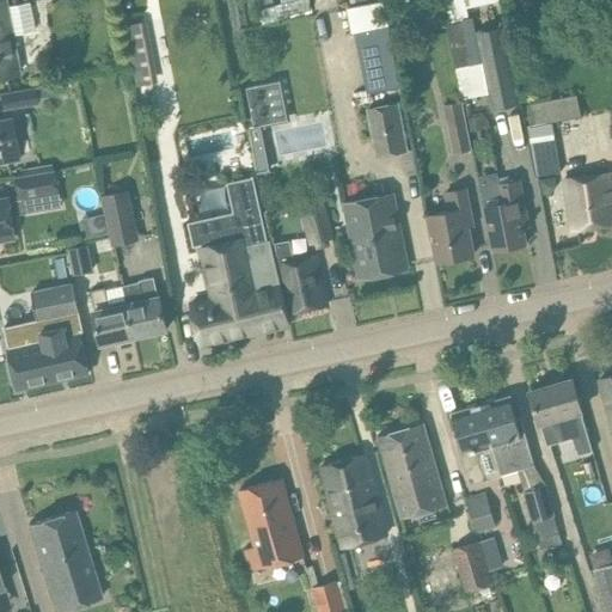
[(0,0),(0,77),(19,74),(12,35),(35,31),(29,2),(6,7),(5,0),(0,0)]
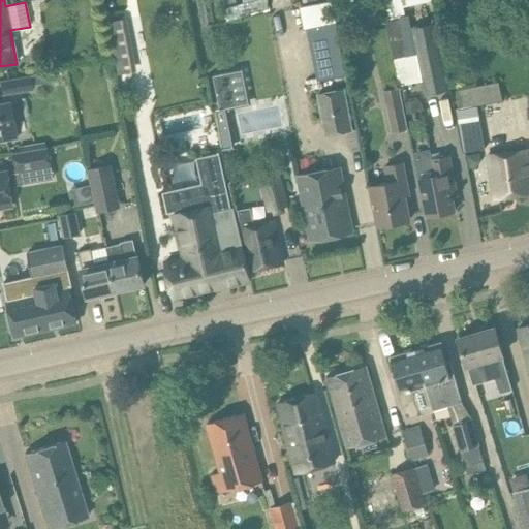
[(403,6),(432,1),(432,0),(384,0),(390,20),(405,17),(403,6)]
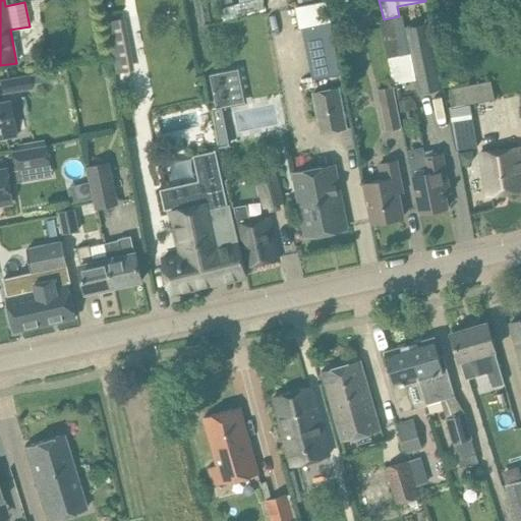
[(472,0),(475,11),(491,8),(489,0),(472,0)]
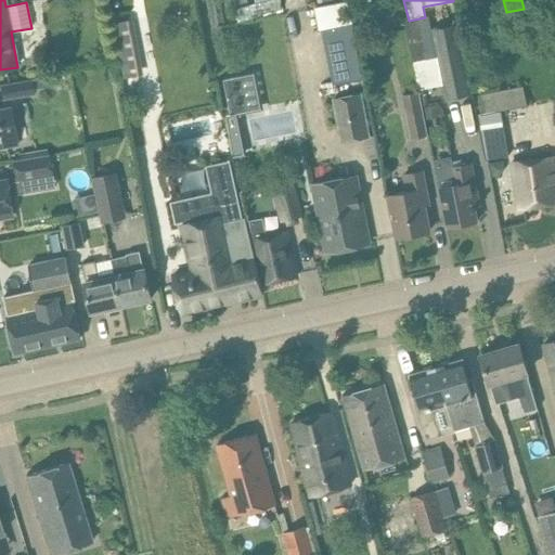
[(131,17),(111,23),(121,77),(142,74),(131,17)]
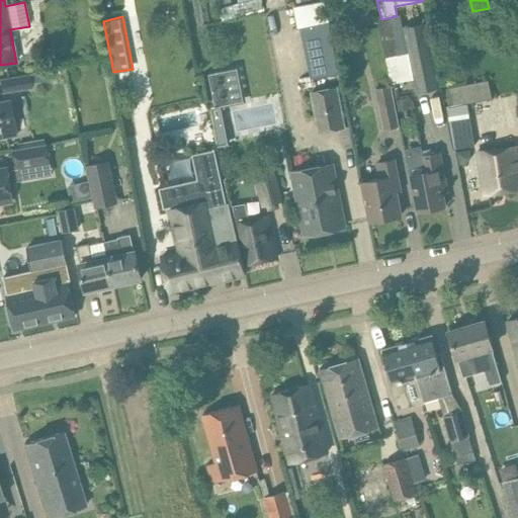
[(328,22),(306,27),(317,79),(338,74),(328,22)]
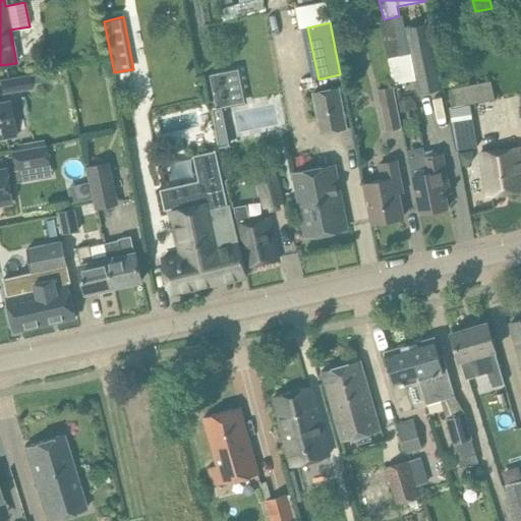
[(430,22),(406,27),(419,94),(444,89),(430,22)]
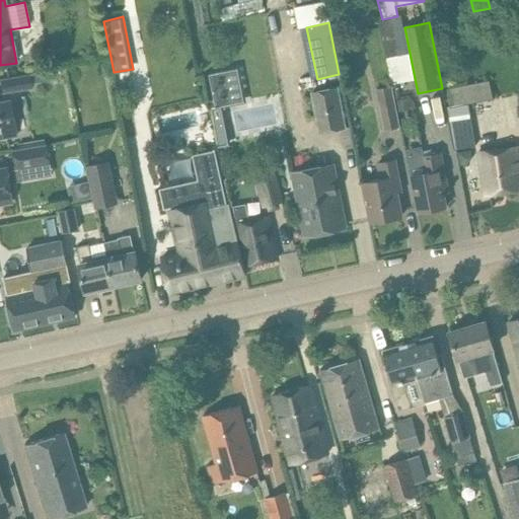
[(109,63),(101,64),(103,76),(112,74),(109,63)]
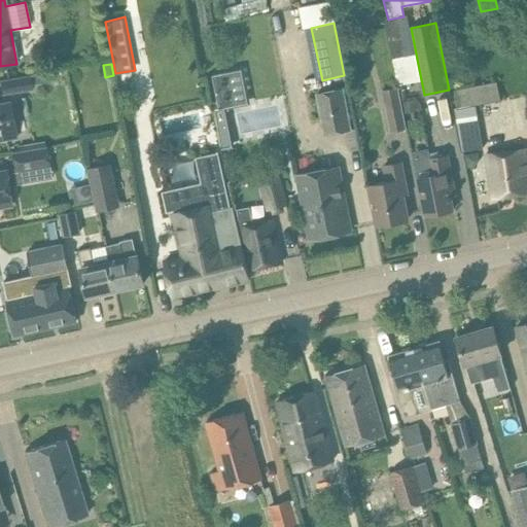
[(225,107),(248,103),(242,68),(210,73),(223,146),(232,145),(225,107)]
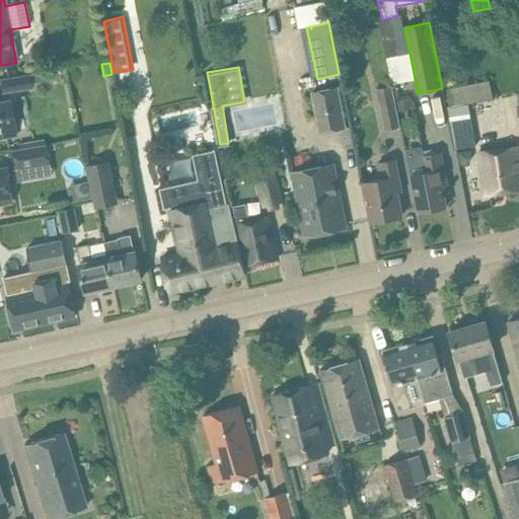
[(29,74),(0,79),(0,84),(2,94),(31,88),(29,74)]
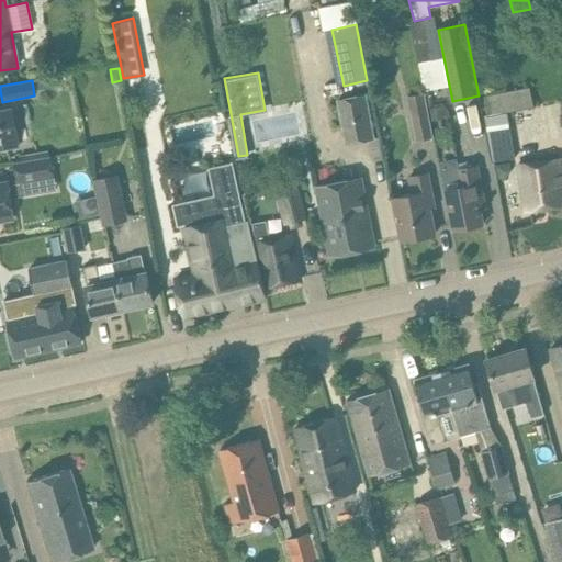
[(508,112),(519,111),(536,108),(531,88),(481,98),(495,165),(516,160),(510,127),(508,112)]
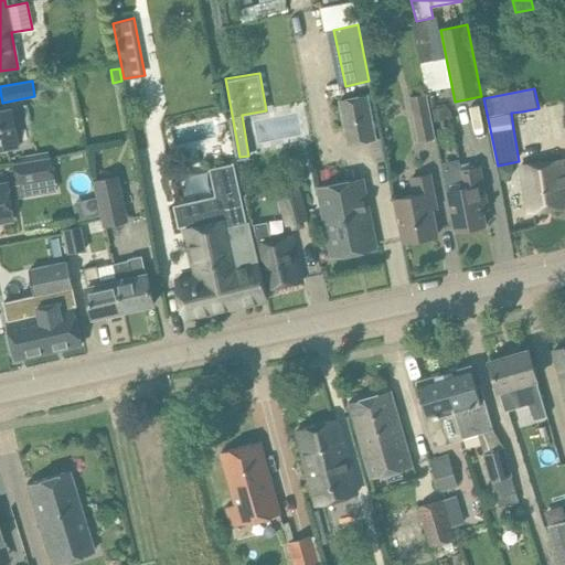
[(382,138),(374,139),(366,96),(340,100),(349,145),(372,140),(376,162),(386,161),(382,138)]
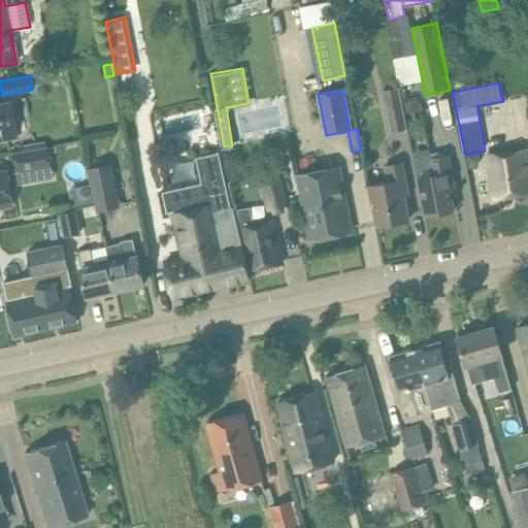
[(401,90),(385,93),(393,134),(408,131),(401,90)]
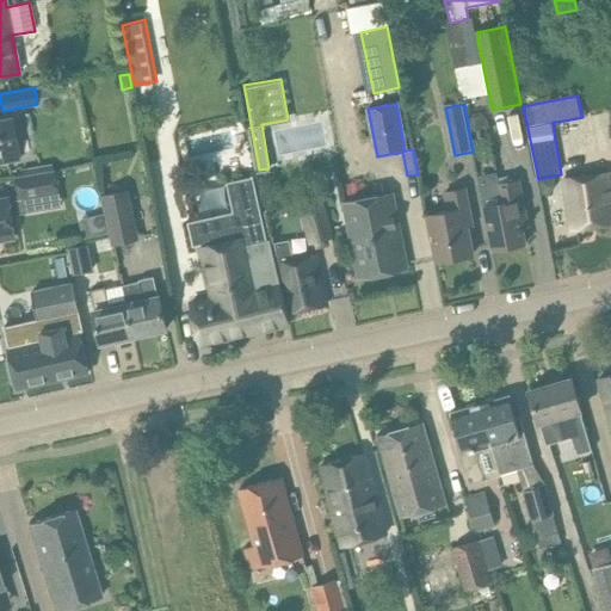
[(479,116),(467,118),(469,129),(481,127),(479,116)]
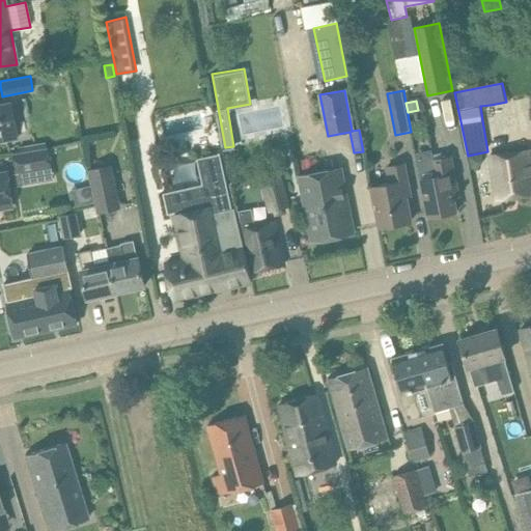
[(11,103),(0,104),(0,141),(18,139),(11,103)]
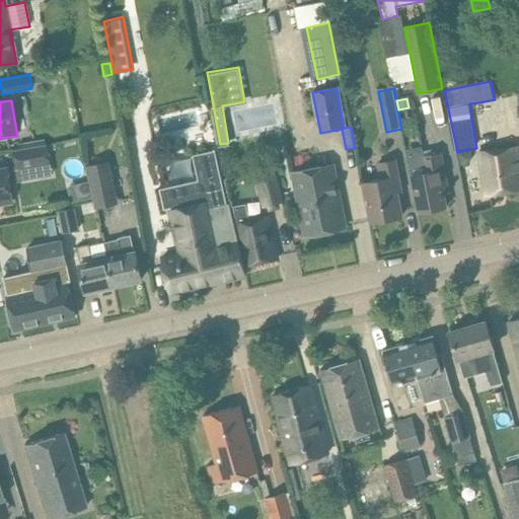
[(0,168),(0,204),(1,204),(11,202),(8,182),(32,176),(31,169),(30,166),(48,162),(45,146),(12,151),(14,165),(5,167),(0,168)]
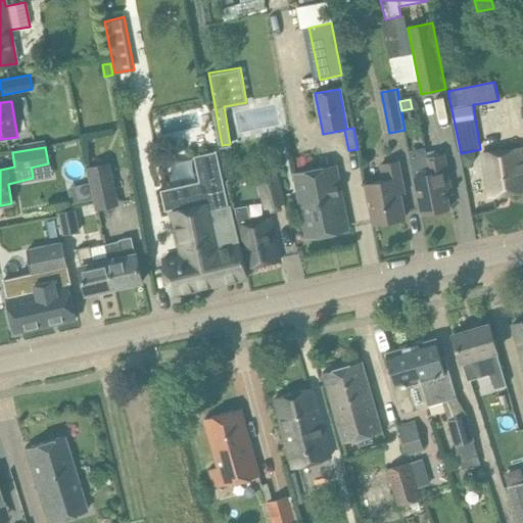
[(522,191),(522,152),(522,148),(482,153),(488,196),(522,191)]
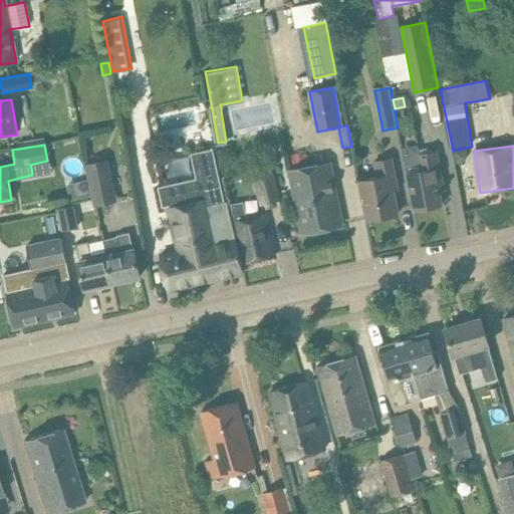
[(463,163),(468,157),(467,149),(454,151),(456,164),(463,163)]
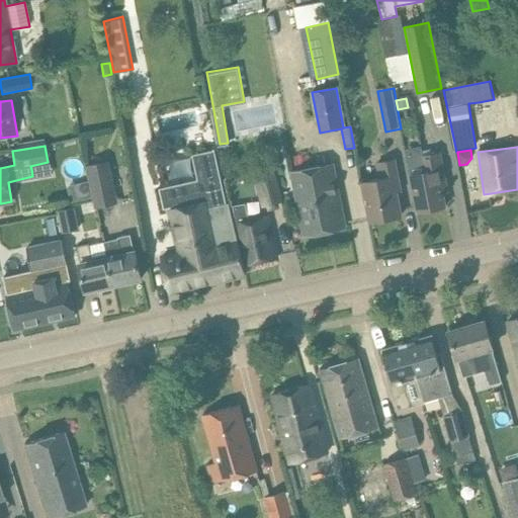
[(198,181),(159,190),(164,209),(169,208),(179,252),(161,256),(165,272),(170,292),(245,274),(241,255),(229,204),(227,204),(214,151),(192,156),(198,181)]
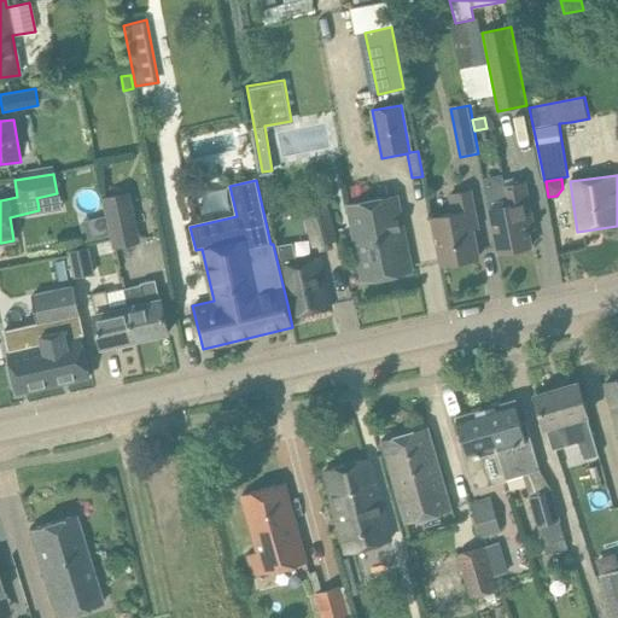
[(531,216),(528,192),(526,186),(508,190),(512,209),(490,213),(499,252),(531,246),(526,217),(531,216)]
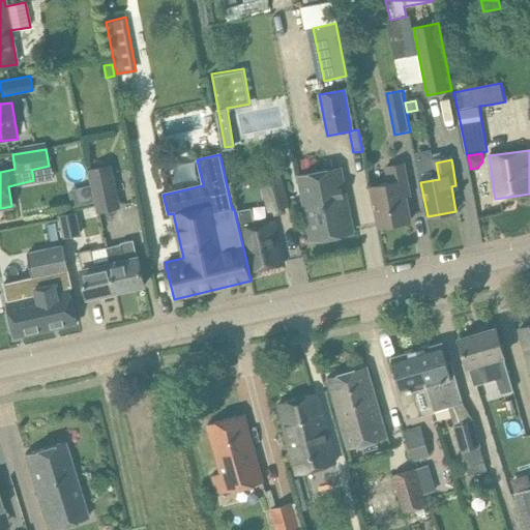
[(113,164),(88,169),(97,213),(122,208),(113,164)]
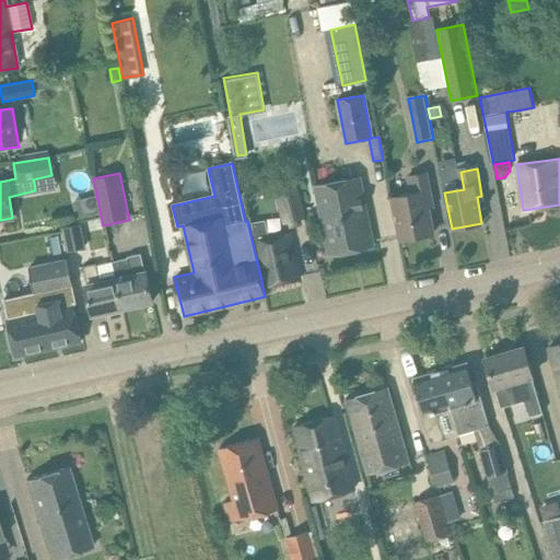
[(372,246),(368,224),(359,177),(315,186),(329,255),(372,246)]
